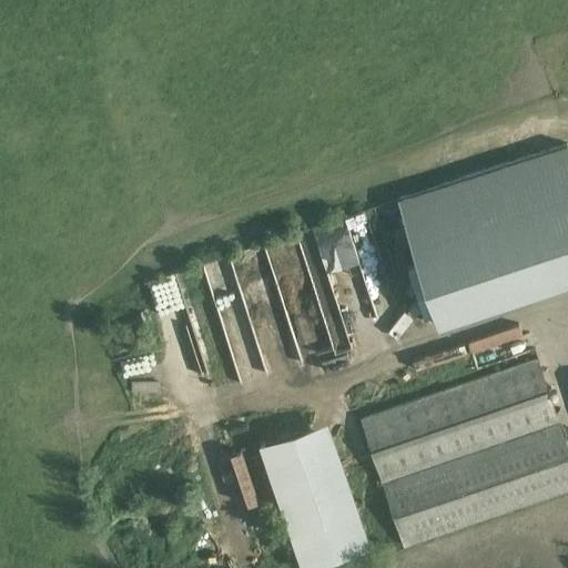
[(567,280),(567,148),(398,201),(438,322),(567,280)]
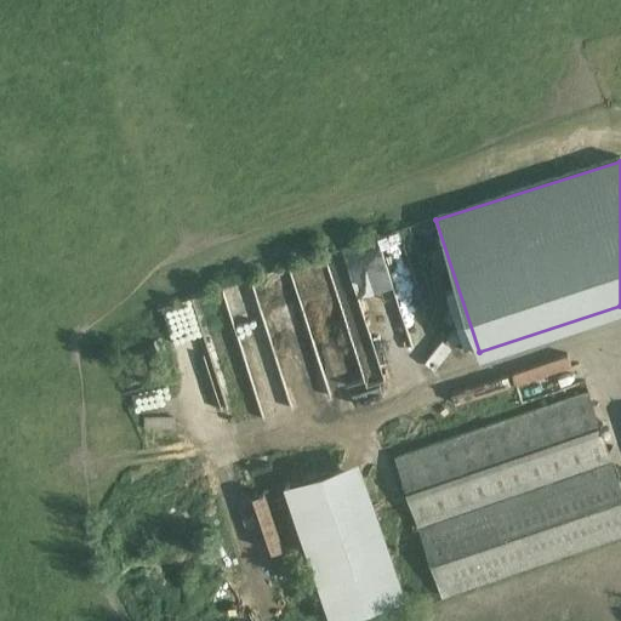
[(412,341),(426,342),(428,314),(415,313),(412,341)]
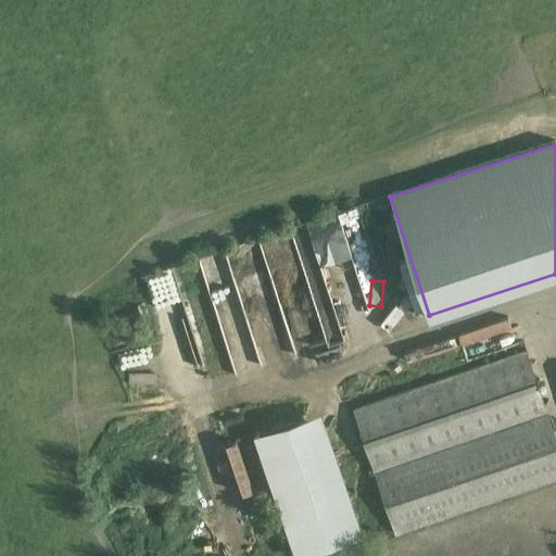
[(294,297),(292,281),(275,285),(285,343),(314,338),(310,315),(306,294),(294,297)]
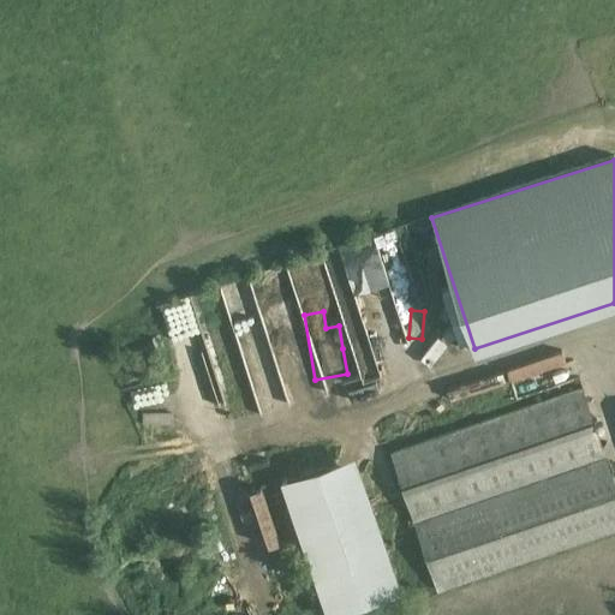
[(269,405),(252,346),(234,352),(251,410),(269,405)]
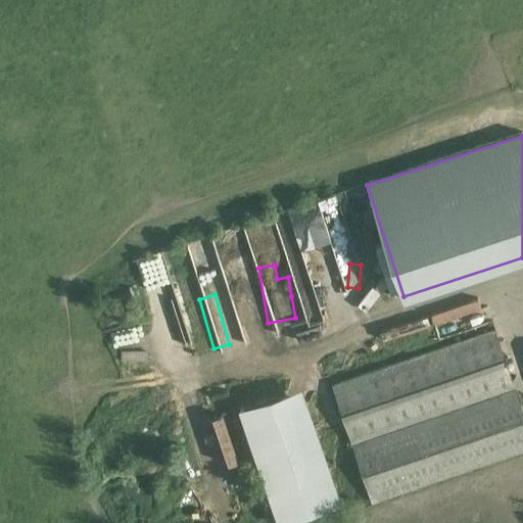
[(105,335),(113,357),(157,339),(148,317),(105,335)]
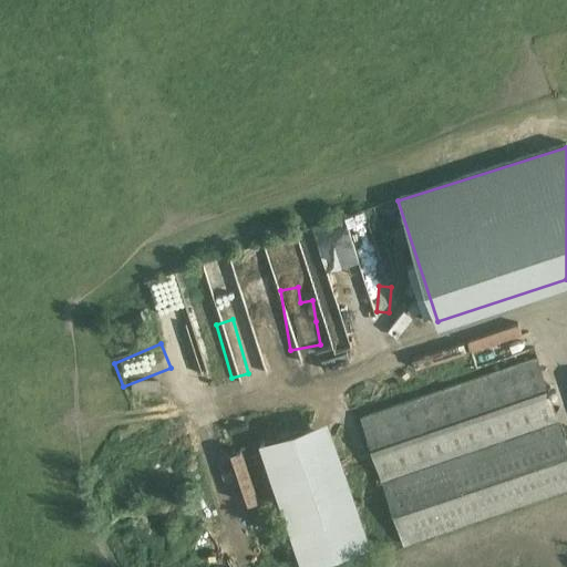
[(566,445),(537,357),(360,418),(403,546),(566,488),(566,445)]
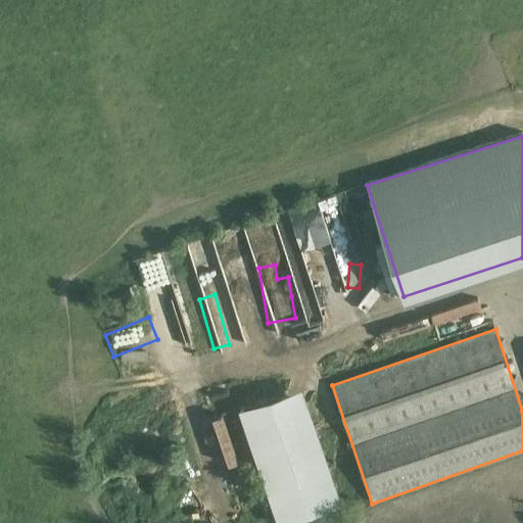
[(301,387),(238,409),(278,522),(283,522),(341,503),(301,387)]
